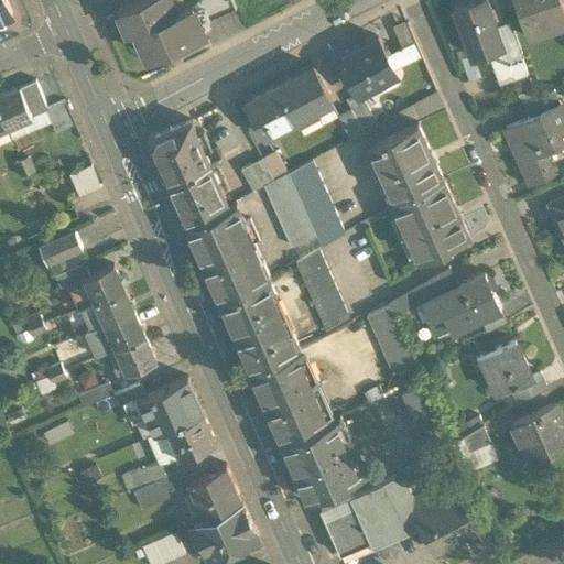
[(0,0),(0,18),(12,13),(6,0),(0,0)]
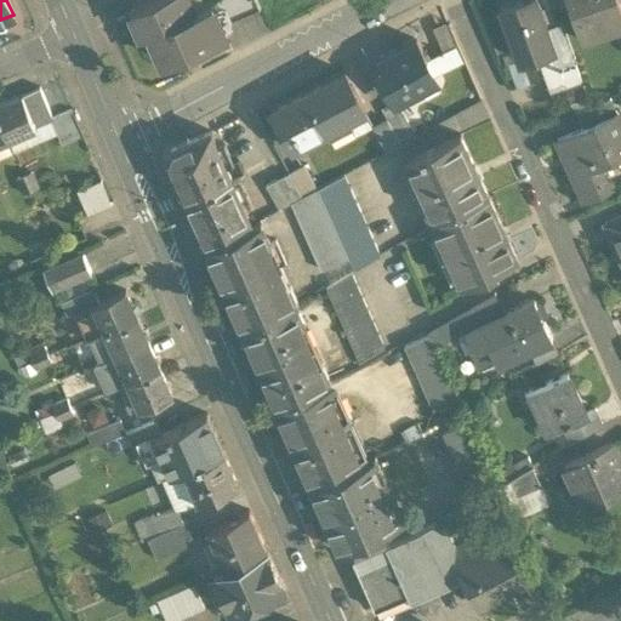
[(155,0),(132,11),(143,35),(152,32),(198,11),(192,0),(155,0)]
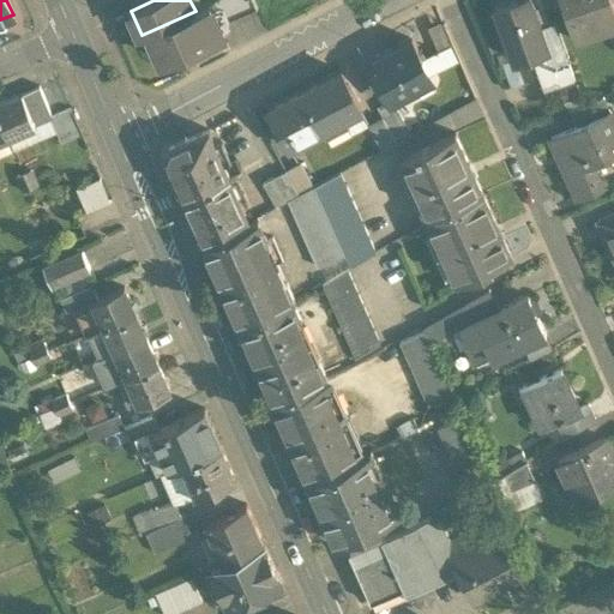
[(548,52),(530,0),(519,0),(494,10),(500,29),(505,26),(517,62),(548,52)]
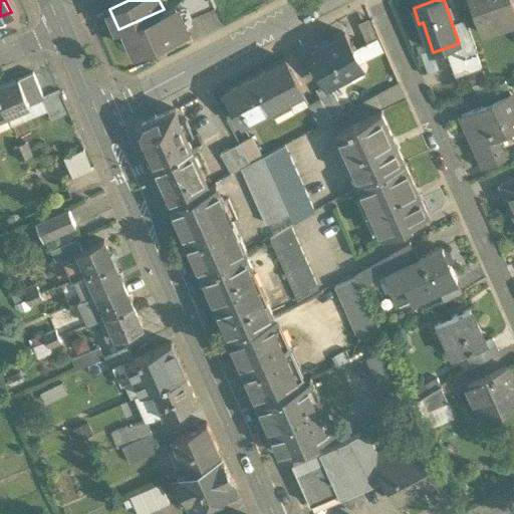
[(513,2),(513,0),(457,0),(460,8),(472,4),(481,30),(513,18),(513,2)]
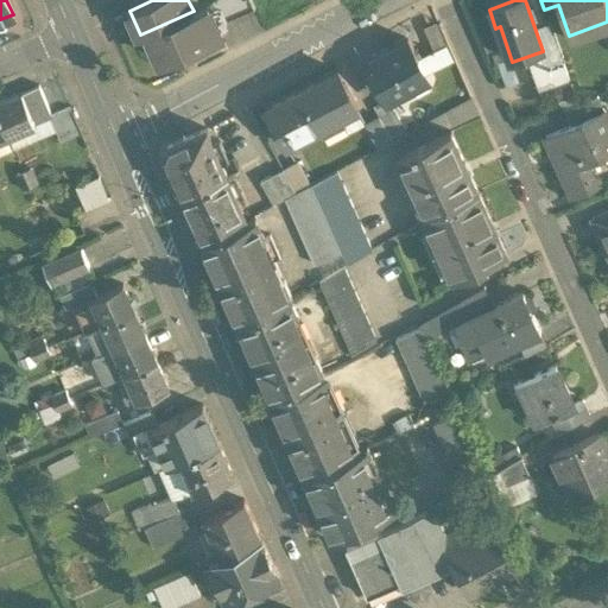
[(194,11),(149,31),(162,61),(181,54),(182,57),(197,50),(195,46),(223,33),(210,4),(194,11)]
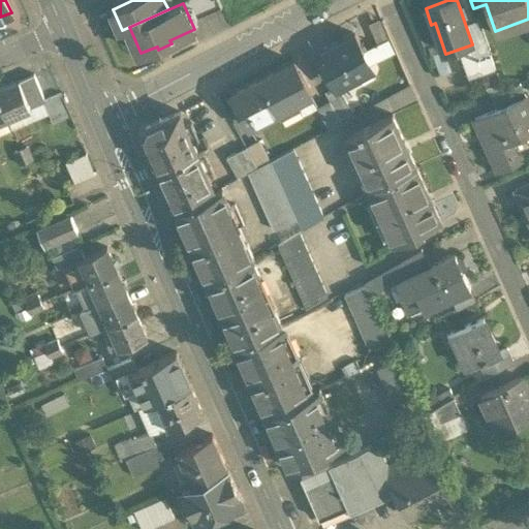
[(355,34),(324,51),(329,60),(323,62),(330,75),(336,72),(342,86),(372,70),(363,53),(365,52),(355,34)]
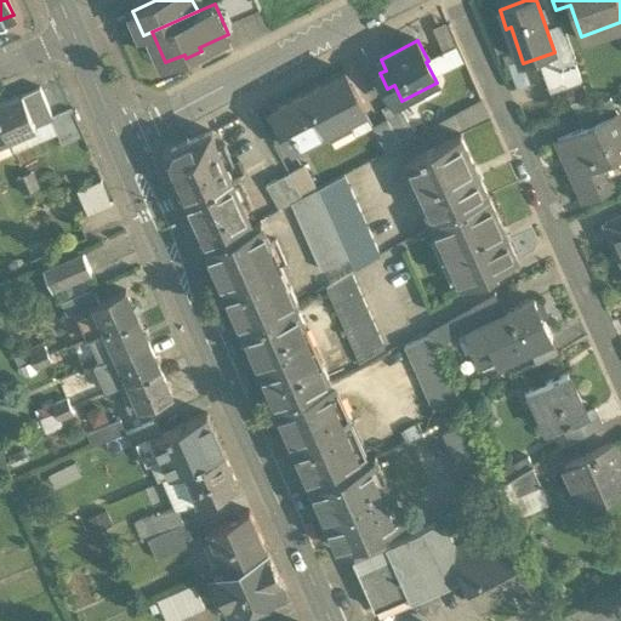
[(576,67),(546,78),(551,93),(581,83),(576,67)]
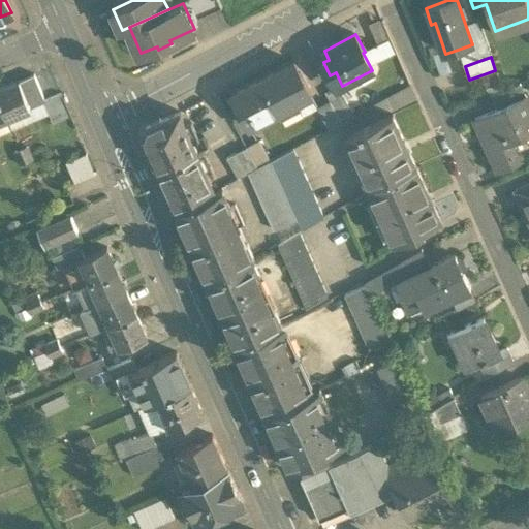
[(293,63),(260,81),(278,114),(281,120),(301,110),(297,103),(311,96),(293,63)]
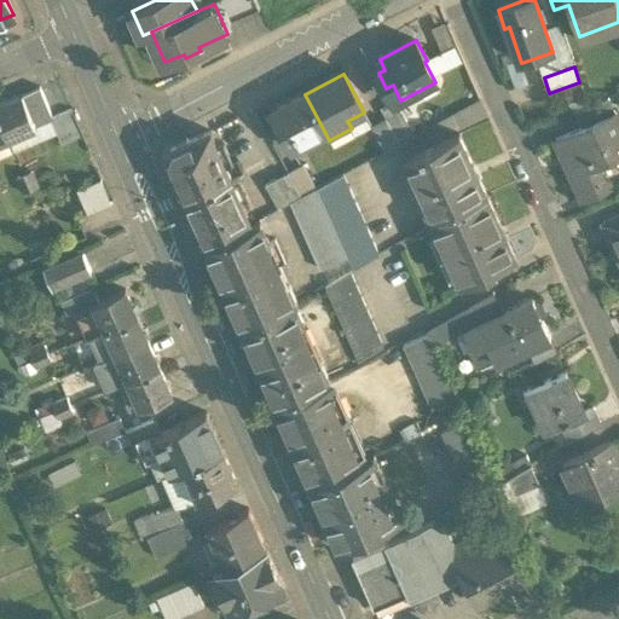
[(40,88),(22,96),(34,127),(52,120),(40,88)]
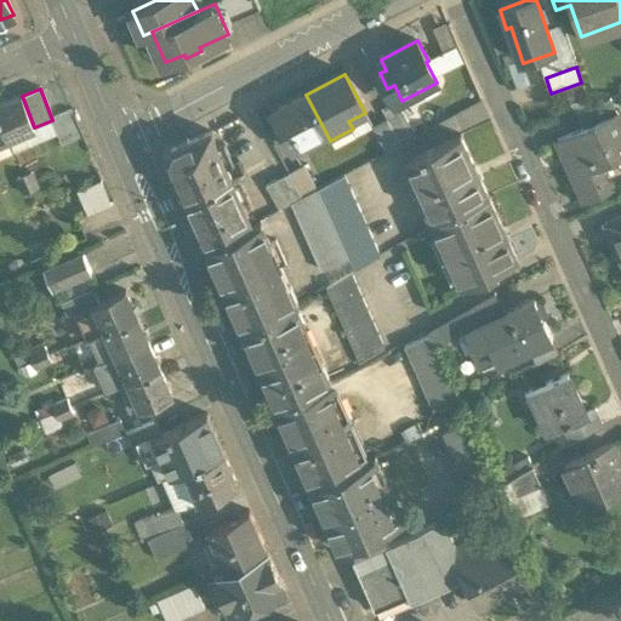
[(326,134),(306,95),(272,113),(292,152),(326,134)]
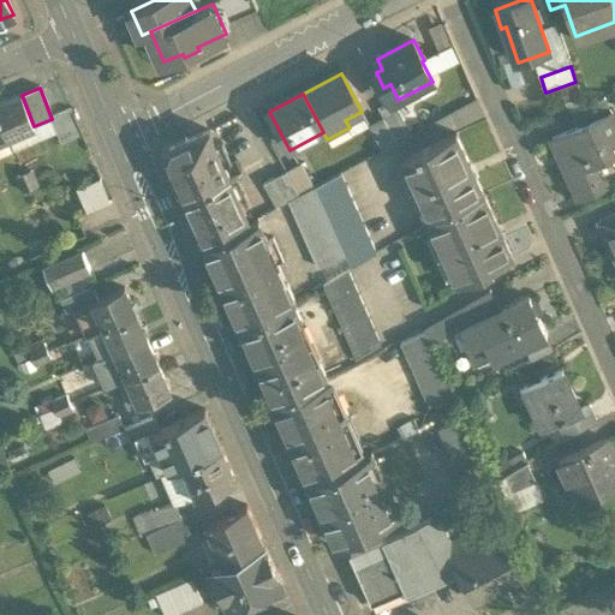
[(22,95),(0,103),(0,118),(9,137),(34,126),(22,95)]
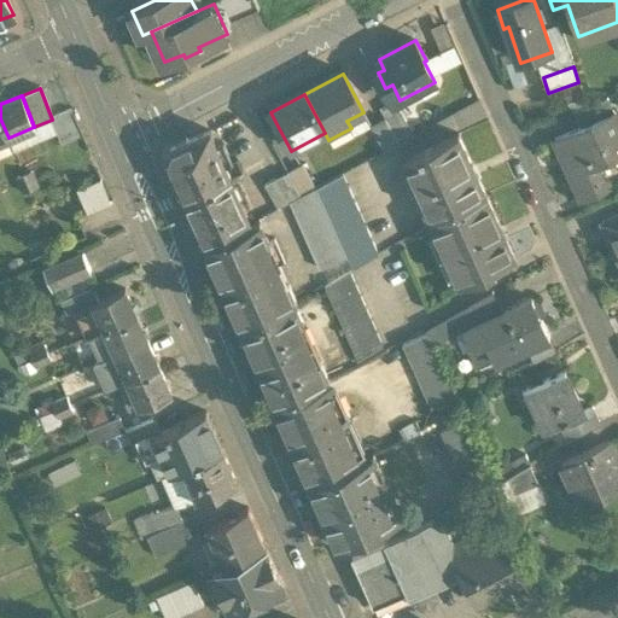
[(607,98),(576,112),(583,129),(616,116),(607,98)]
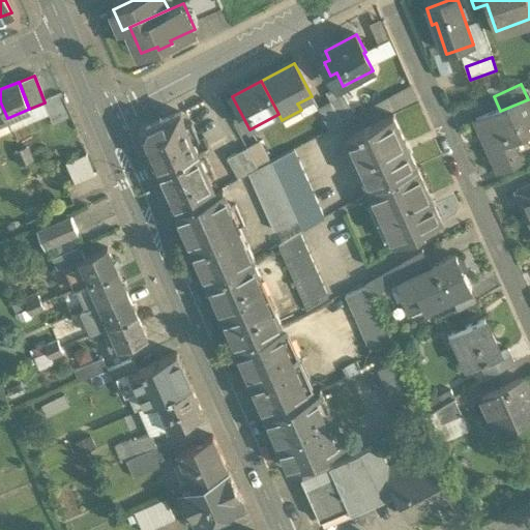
[(413,87),(380,101),(385,114),(418,99),(413,87)]
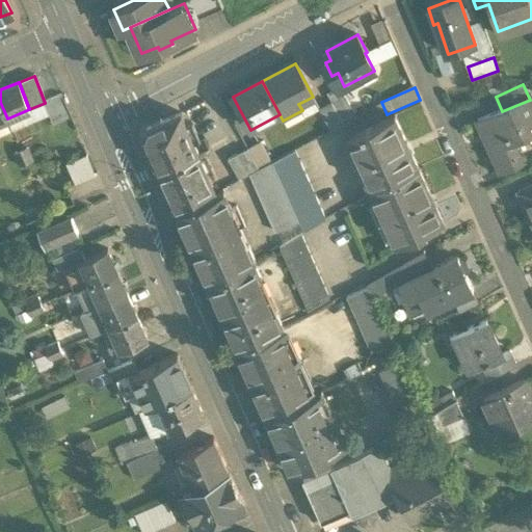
[(354,117),(341,95),(330,100),(333,104),(343,124),(354,117)]
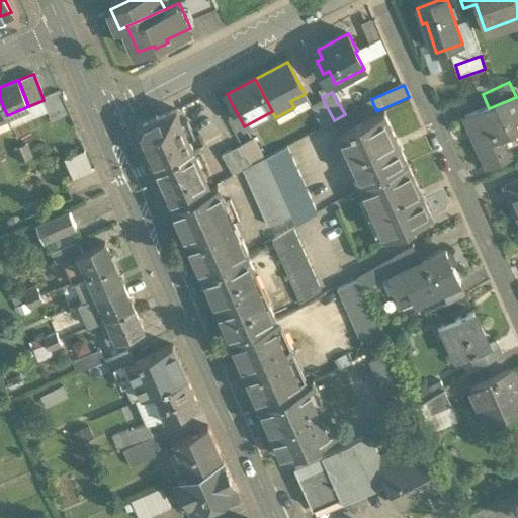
[(489,108),(467,118),(489,167),(509,159),(500,138),(517,130),(517,98),(517,96),(516,97),(489,108)]
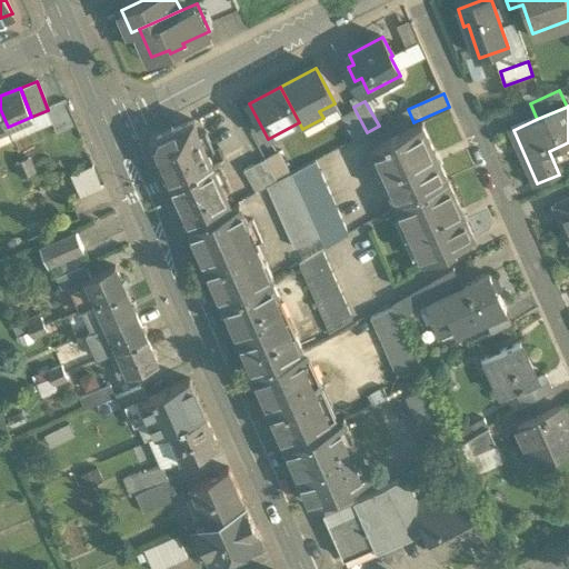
[(356,111),(341,119),(353,140),(367,132),(356,111)]
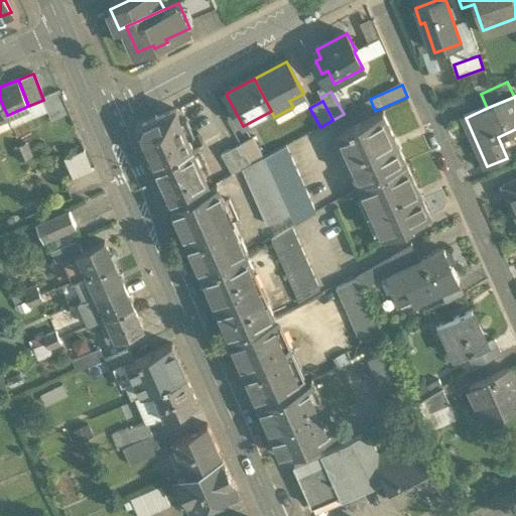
[(175,111),(136,128),(153,167),(192,149),(188,139),(194,137),(186,122),(181,124),(175,111)]
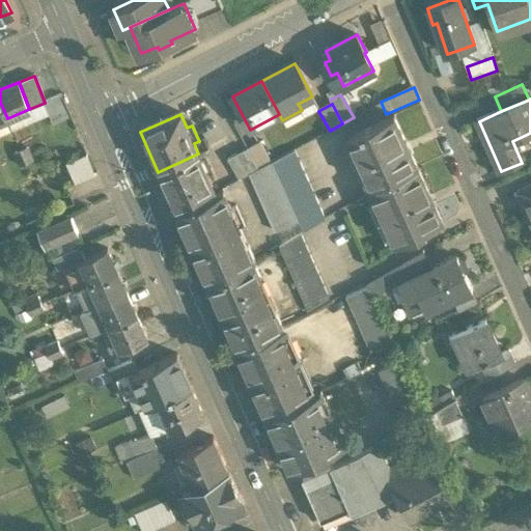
[(392,116),(345,138),(370,191),(417,170),(392,116)]
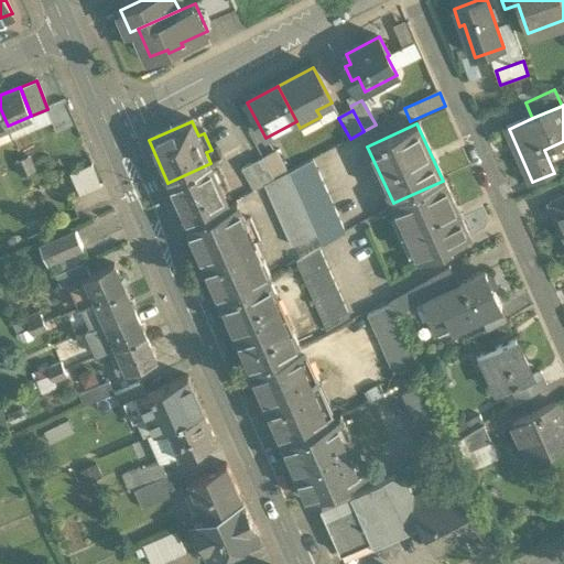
[(288,172),(275,150),(262,158),(274,180),(288,172)]
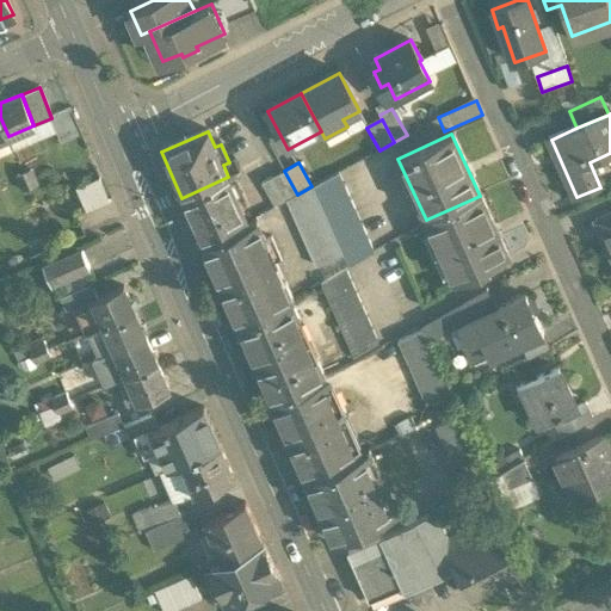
[(37,186),(31,171),(24,174),(30,189),(37,186)]
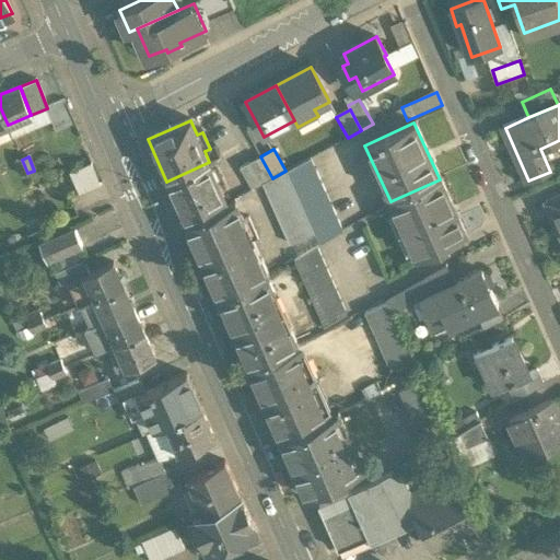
[(260,156),(243,166),(255,188),(272,178),(260,156)]
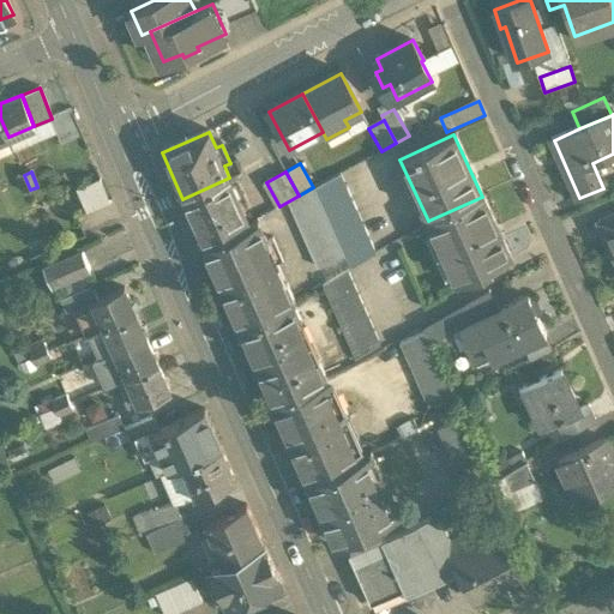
[(375,254),(341,174),(313,187),(349,270),(375,254)]
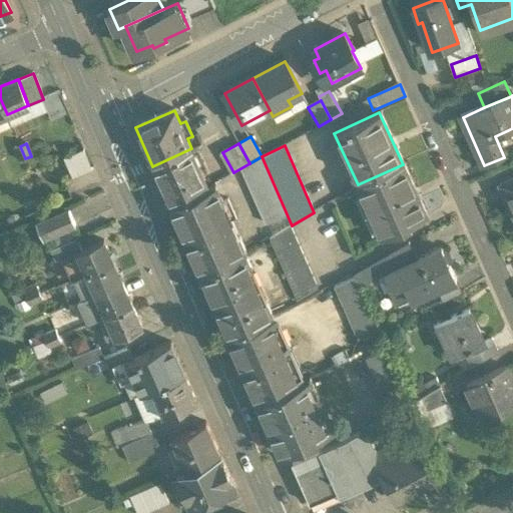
[(25,158),(20,146),(13,148),(18,161),(25,158)]
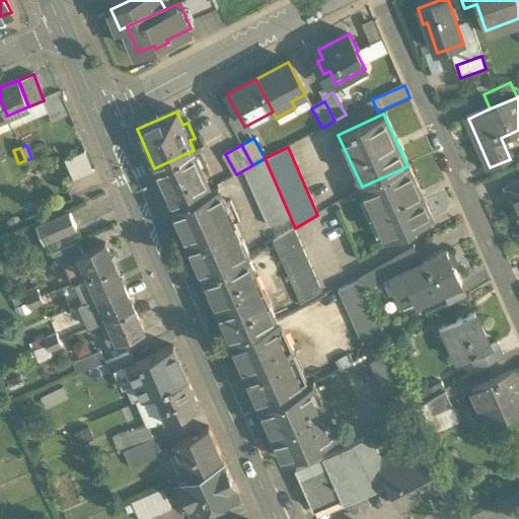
[(194,150),(154,168),(171,208),(211,190),(194,150)]
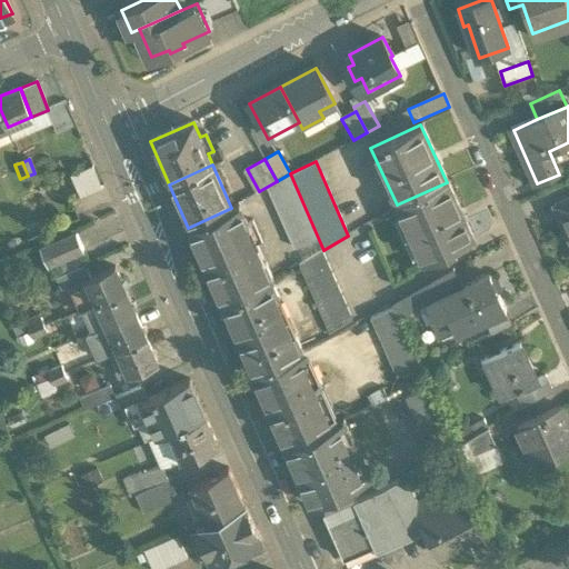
[(92,167),(70,176),(80,198),(102,188),(92,167)]
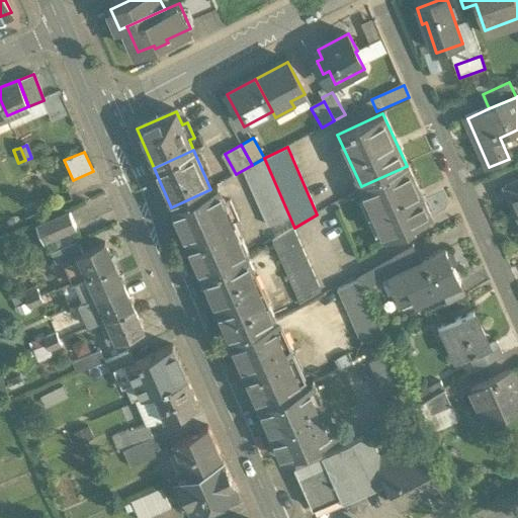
[(407,166),(361,186),(386,242),(418,228),(417,226),(431,219),(407,166)]
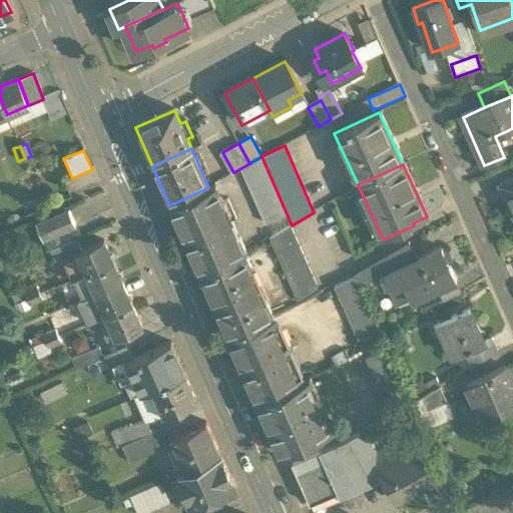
[(223,202),(215,184),(208,187),(169,205),(199,274),(244,254),(237,237),(232,239),(223,219),(228,217),(222,202),(223,202)]
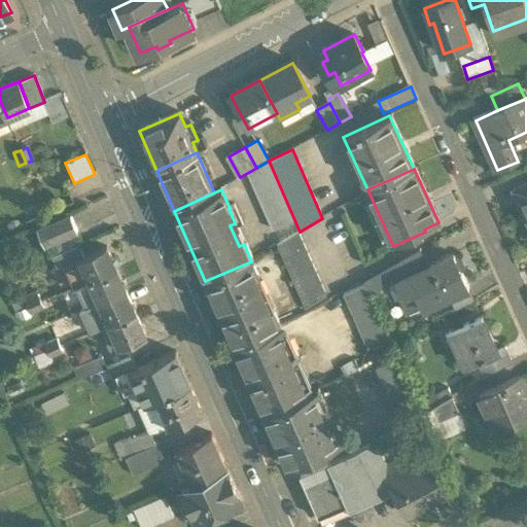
[(70,216),(37,231),(43,246),(77,232),(70,216)]
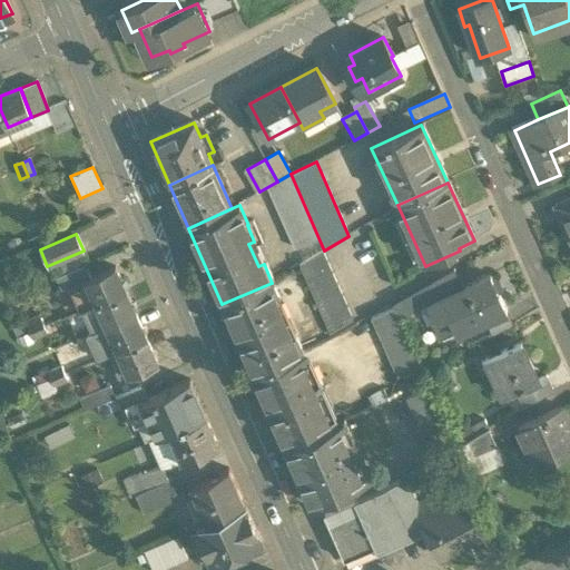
[(303,261),(333,331),(359,321),(327,249),(303,261)]
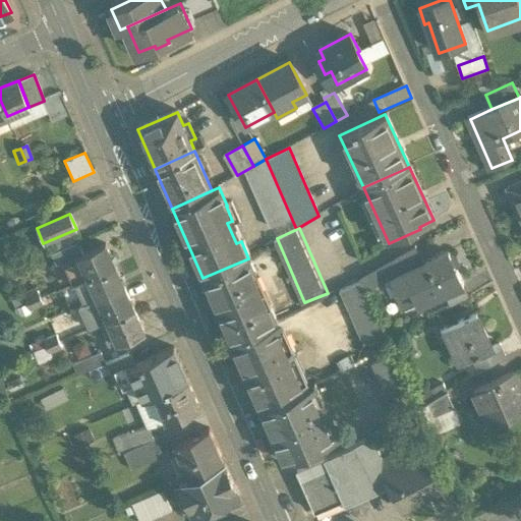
[(77,241),(53,251),(59,265),(62,264),(83,254),(77,241)]
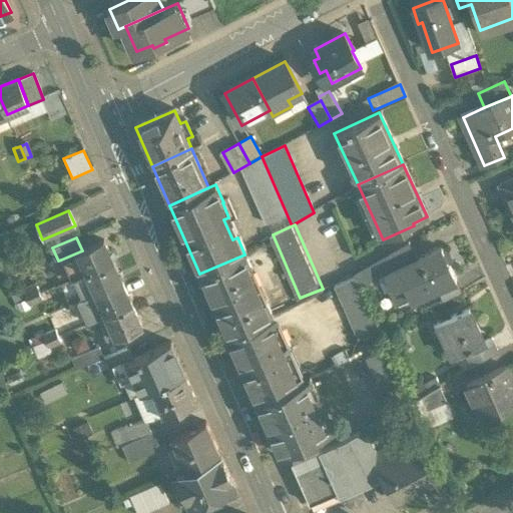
[(82,250),(61,260),(71,282),(73,281),(113,263),(103,240),(82,250)]
